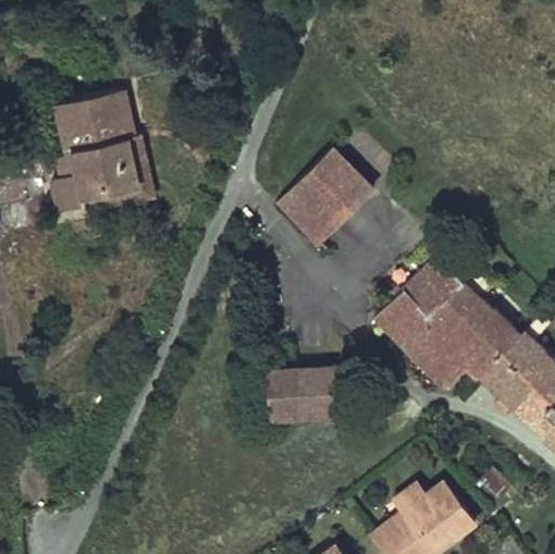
[(136,137),(125,89),(59,106),(71,157),(78,155),(83,173),(61,179),(54,180),(62,210),(88,204),(113,198),(112,194),(139,186),(130,138),(136,137)]
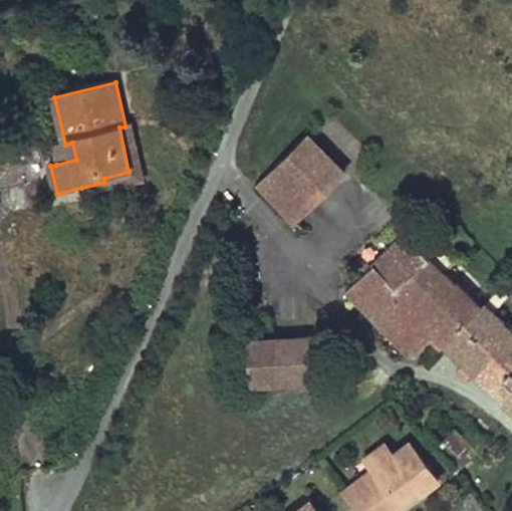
[(146,182),(133,124),(125,126),(119,128),(129,172),(103,179),(104,183),(81,188),(83,196),(146,182)]
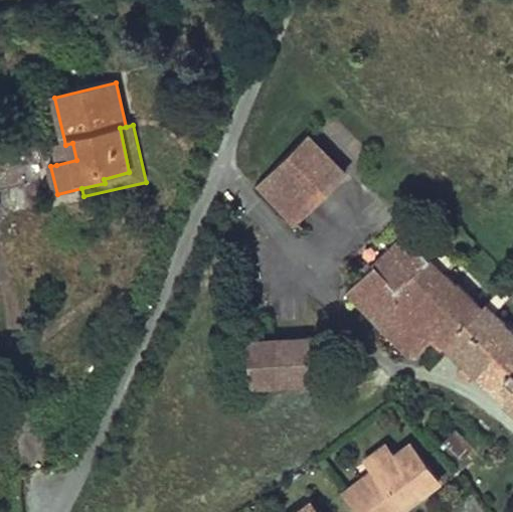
[(306,137),(259,182),(297,220),(344,173),(306,137)]
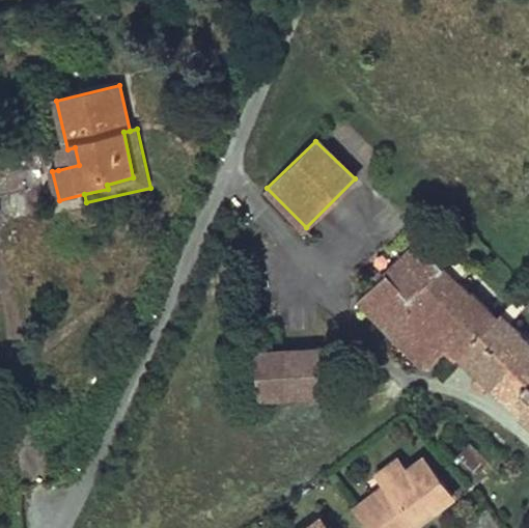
[(58,170),(79,165),(75,147),(67,149),(54,151),(58,170)]
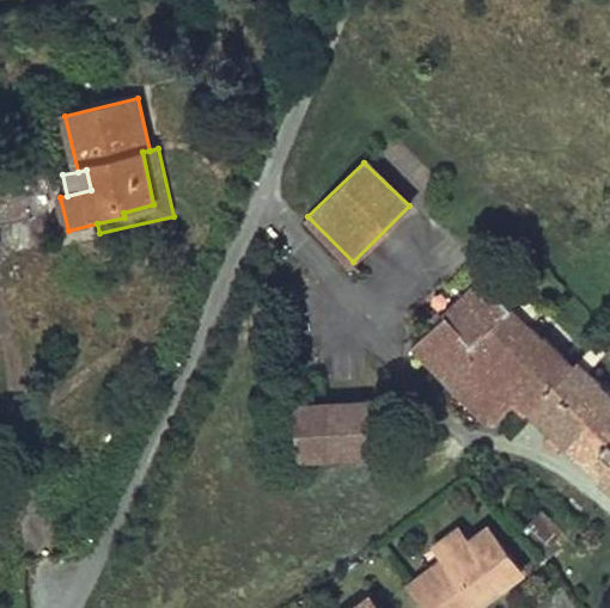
[(526,327),(481,282),(414,349),(490,427),(517,399),(523,394),(535,405),(572,367),(547,342),(544,344),(540,341),(557,323),(540,304),(531,311),(537,317),(526,327)]
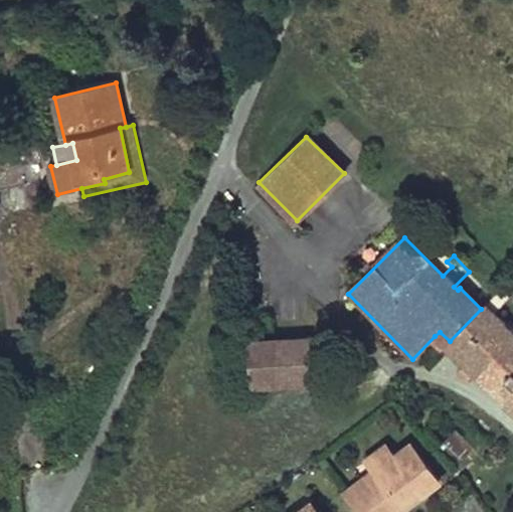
[(444,346),(444,347),(512,417),(512,336),(492,316),(508,300),(499,291),(481,309),(450,341),(444,346)]
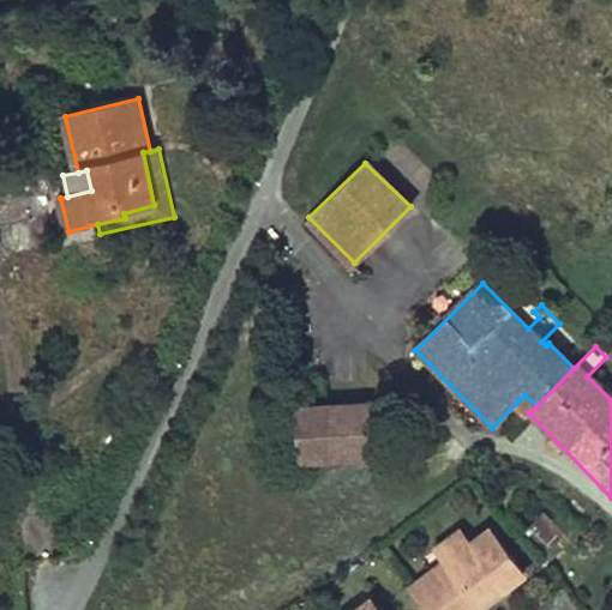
[(537,406),(525,396),(519,400),(529,412),(537,406)]
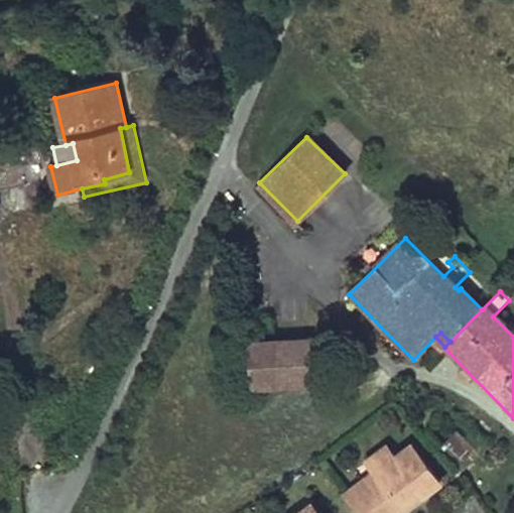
[(310,339),(281,341),(284,384),(314,381),(310,339)]
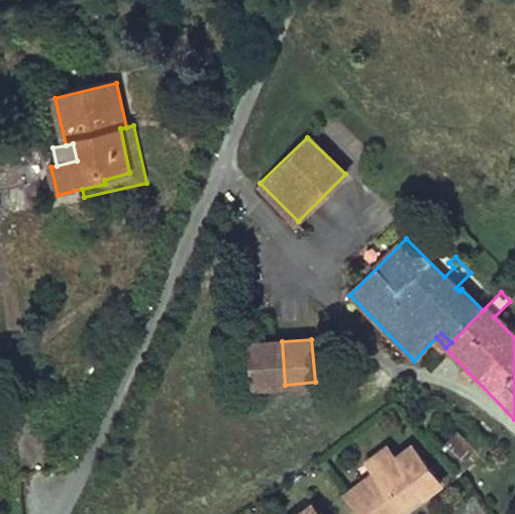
[(282,341),(250,342),(254,388),(285,385),(282,341)]
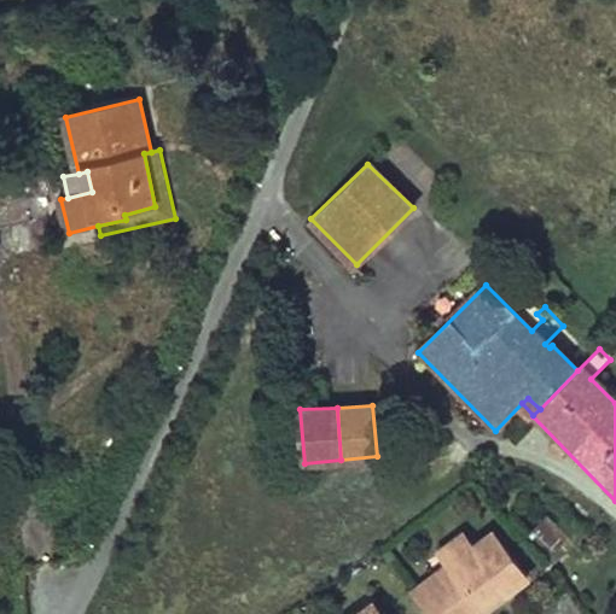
[(447,565),(410,594),(425,613),(470,613),(469,612),(499,589),(504,594),(524,578),(490,532),(470,548),(447,565)]
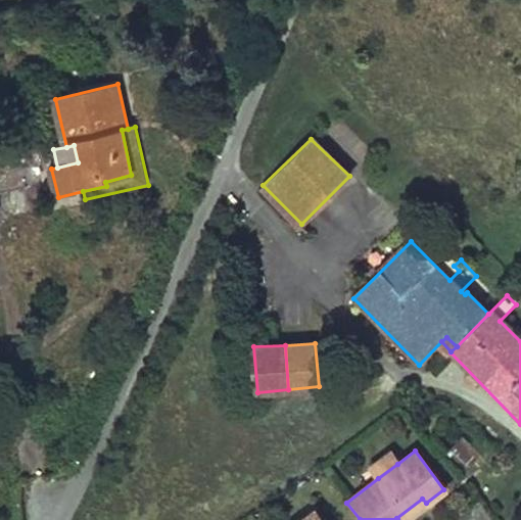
[(389,453),(370,468),(378,478),(397,464),(389,453)]
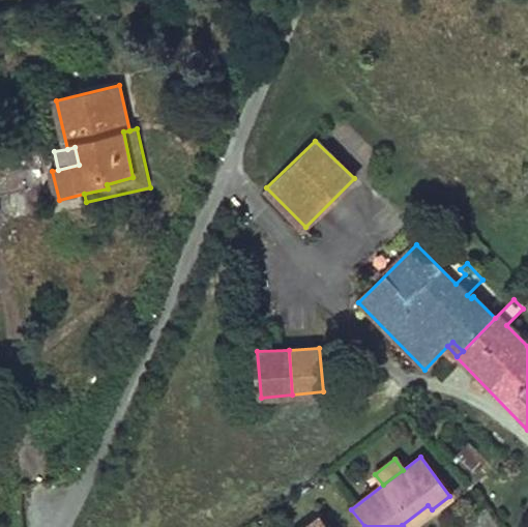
[(402,525),(403,526),(409,526),(419,519),(432,509),(428,505),(402,525)]
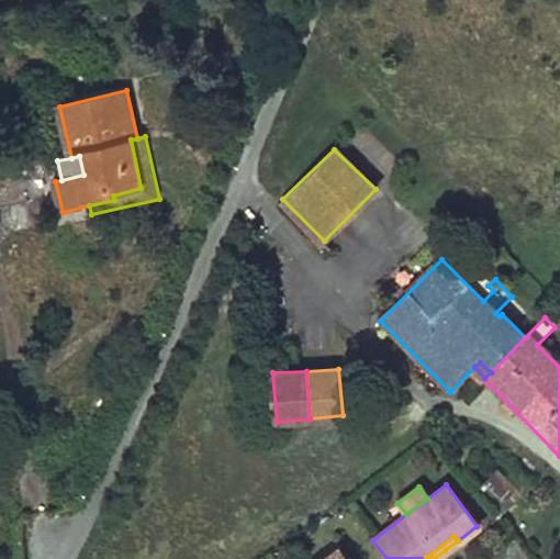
[(349,558),(338,544),(317,558),(349,558)]
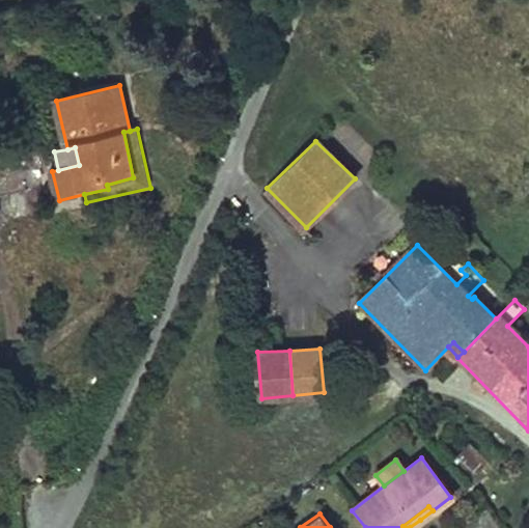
All buildings are outlined.
